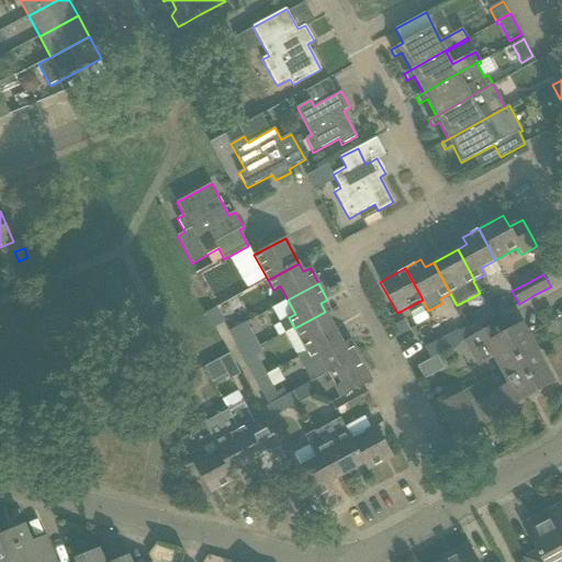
[(508,310),(503,299),(489,306),(494,316),(508,310)]
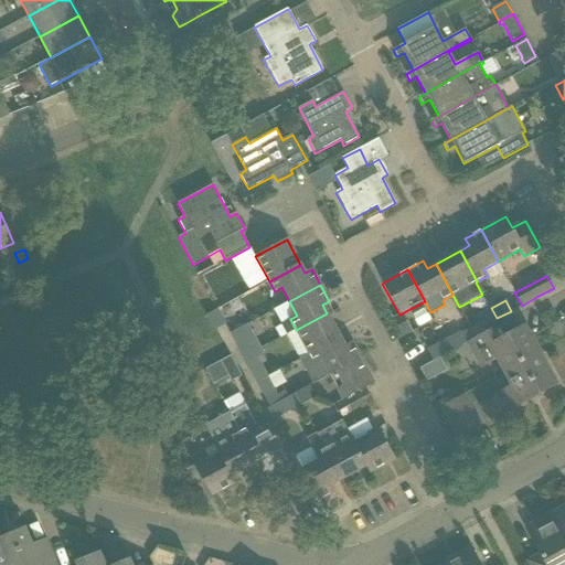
[(9,304),(0,306),(0,321),(14,316),(9,304)]
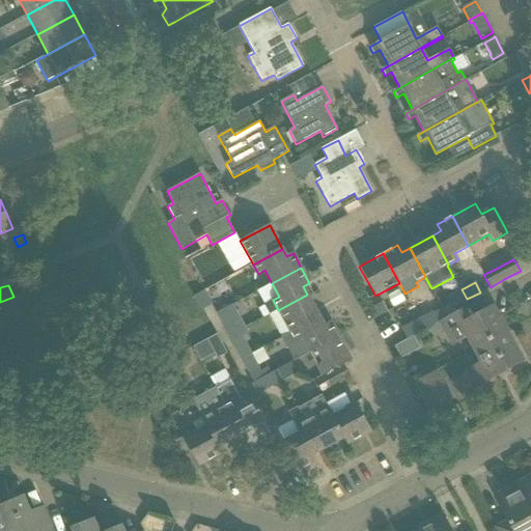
[(462,289),(448,297),(453,306),(467,299),(462,289)]
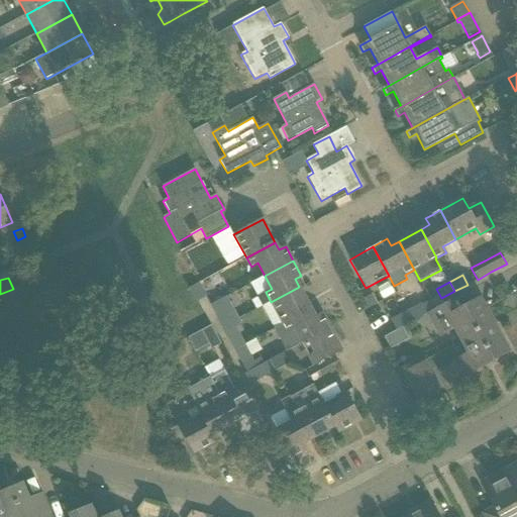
[(190,289),(197,302),(207,296),(200,284),(190,289)]
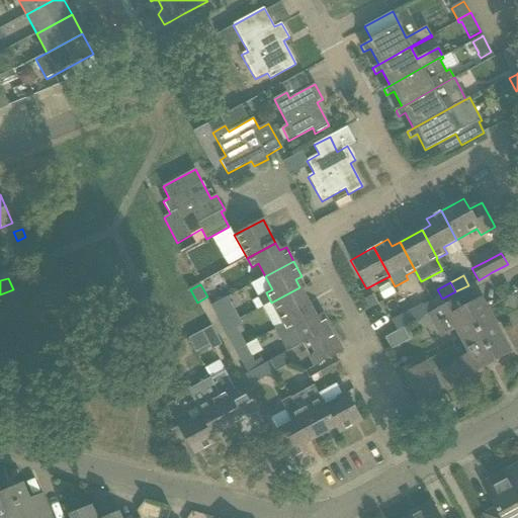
[(271,303),(283,325),(312,310),(299,287),(271,303)]
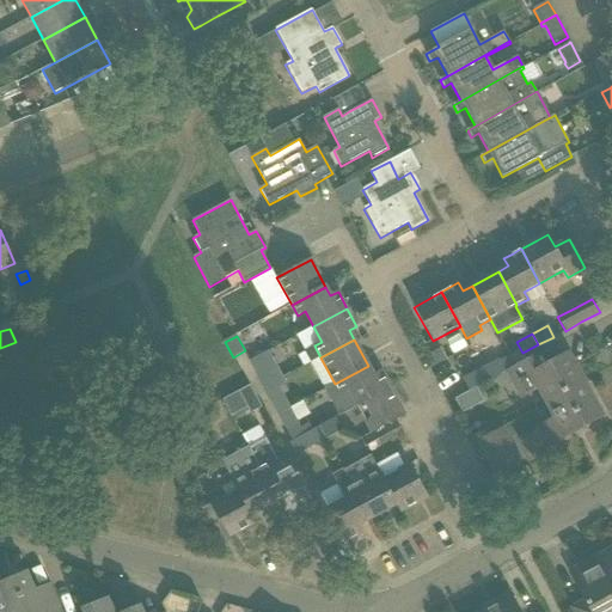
[(432,354),(438,363),(446,359),(441,349),(432,354)]
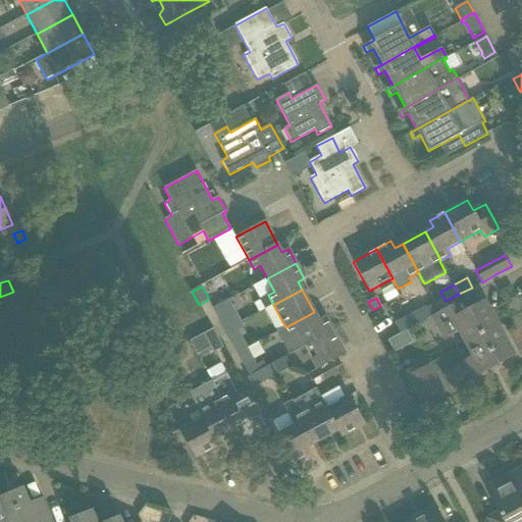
[(458,333),(465,345),(499,327),(484,302),(471,309),(465,298),(440,312),(431,317),(445,341),(458,333)]
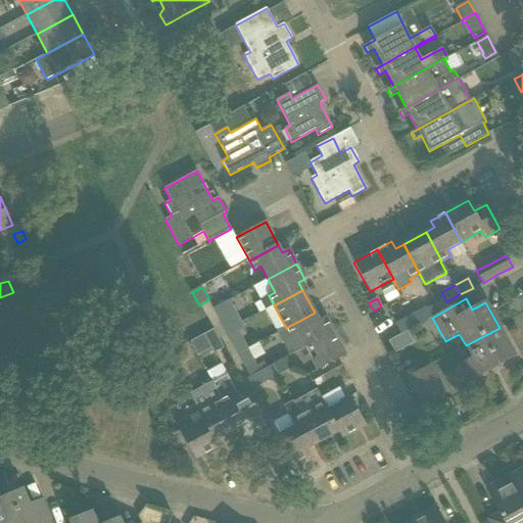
[(214,308),(226,331),(241,323),(229,300),(214,308)]
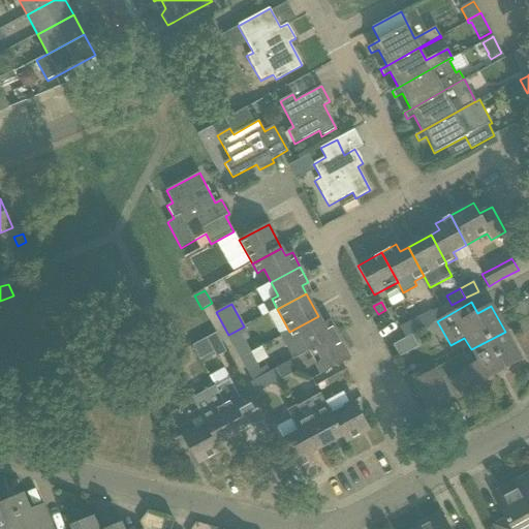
[(431,310),(417,318),(423,328),(437,320),(432,311),(431,310)]
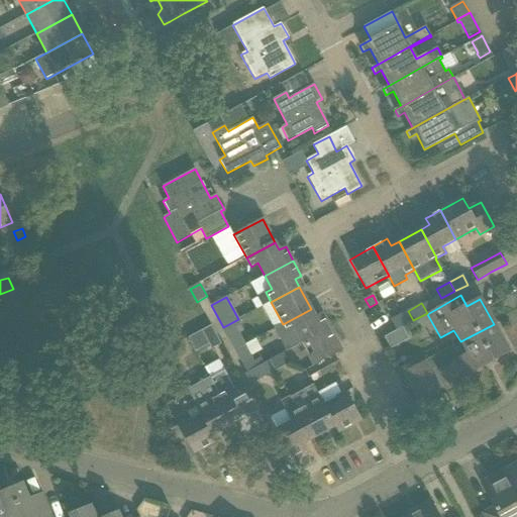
[(275,329),(286,351),(329,328),(322,313),(315,317),(311,309),(283,324),(275,329)]
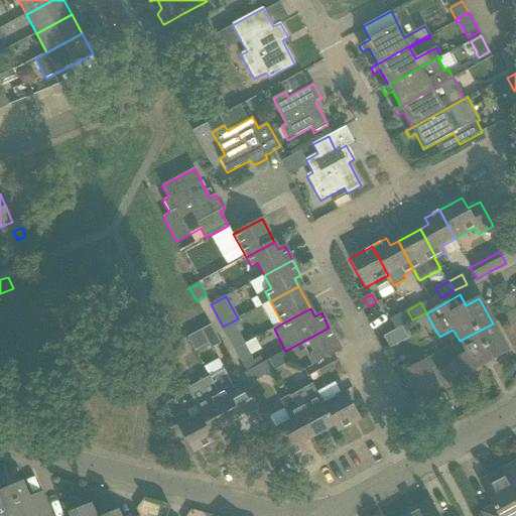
[(407,310),(390,318),(396,329),(412,319),(407,310)]
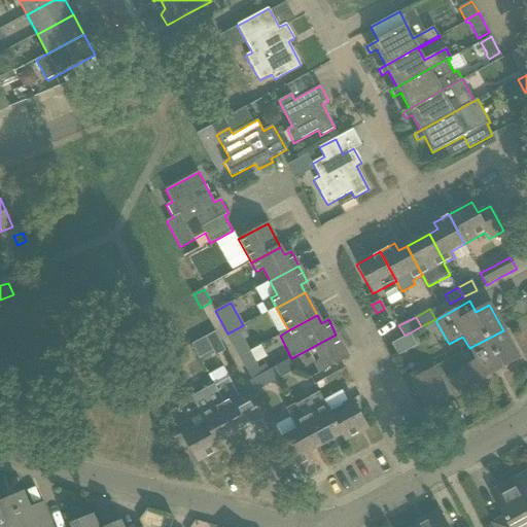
[(227,334),(226,334),(239,356),(249,351),(250,351),(241,334),(246,330),(243,325),(227,334)]
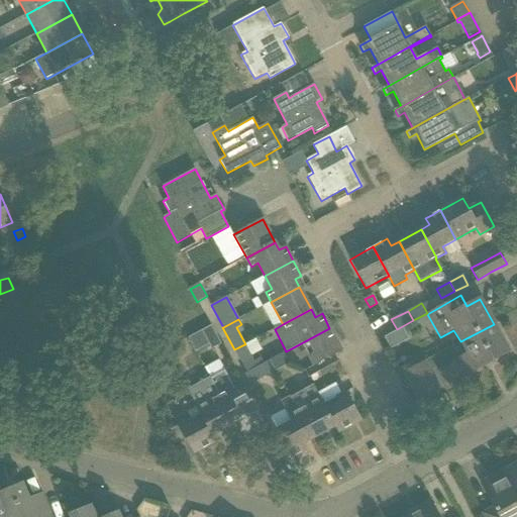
[(453,360),(462,377),(509,351),(494,324),(460,341),(467,352),(453,360)]
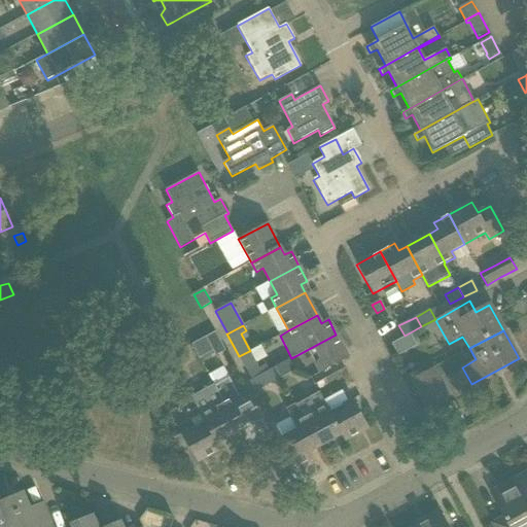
[(206,338),(216,356),(224,351),(214,334),(206,338)]
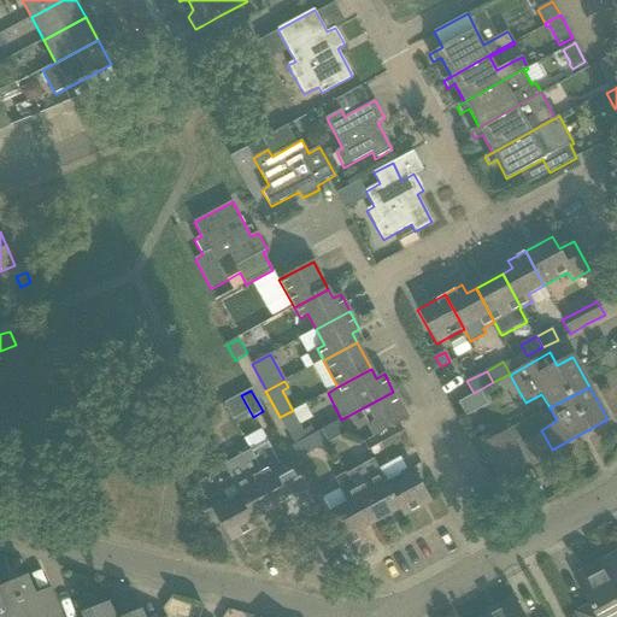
[(360,410),(375,436),(409,418),(393,392),(341,419),(342,419),(360,410)]
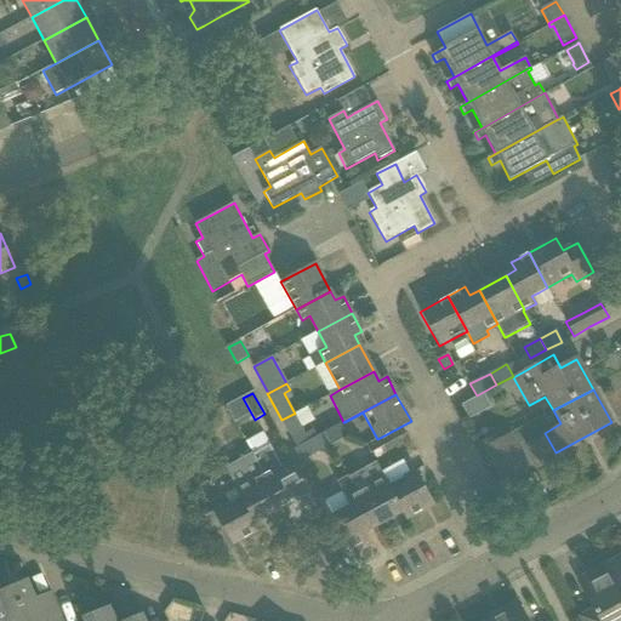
[(199,420),(205,432),(221,423),(215,411),(199,420)]
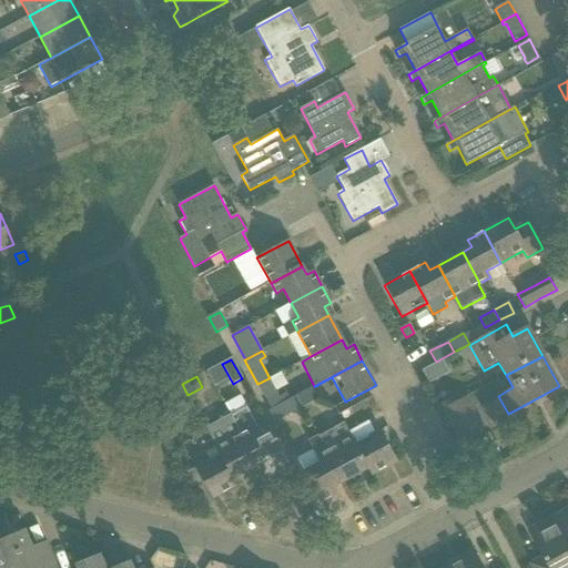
[(269,378),(257,384),(272,411),(273,411),(272,409),(283,404),(290,401),(286,394),(279,397),(269,378)]
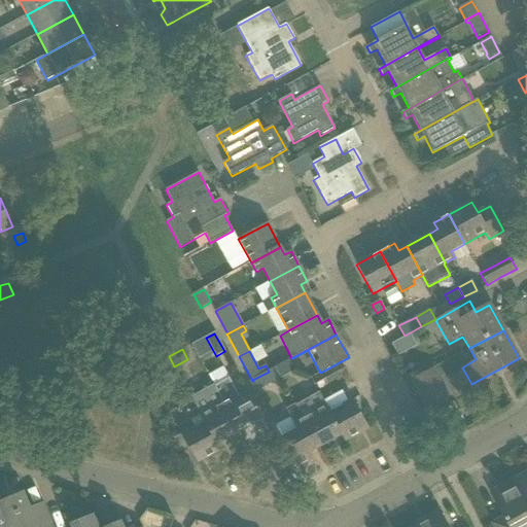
[(297,356),(289,360),(294,371),(303,366),(297,356)]
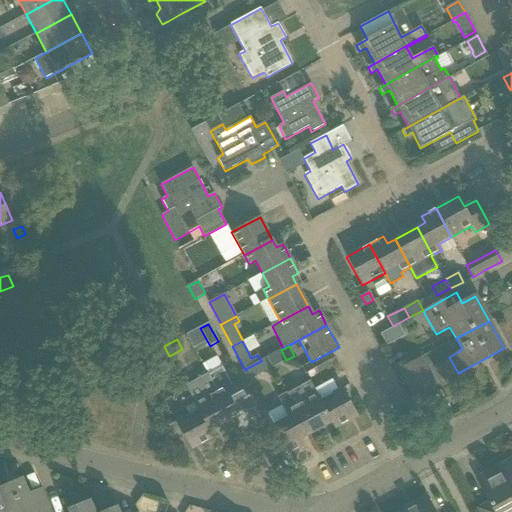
[(267,357),(272,367),(285,359),(280,350),(267,357)]
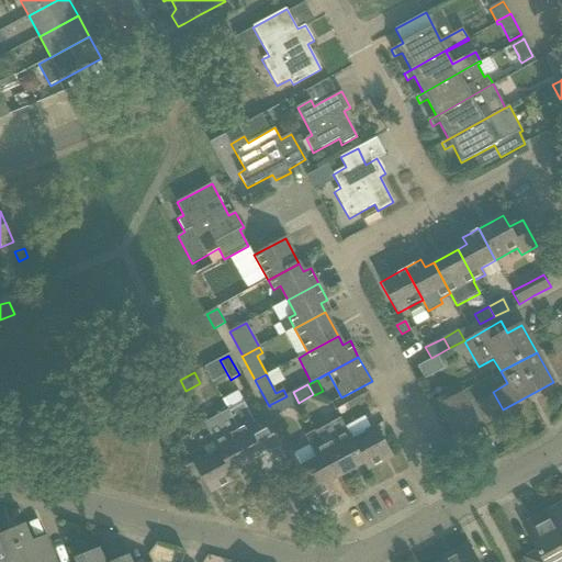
[(293,392),(280,400),(285,409),(299,403),(293,392)]
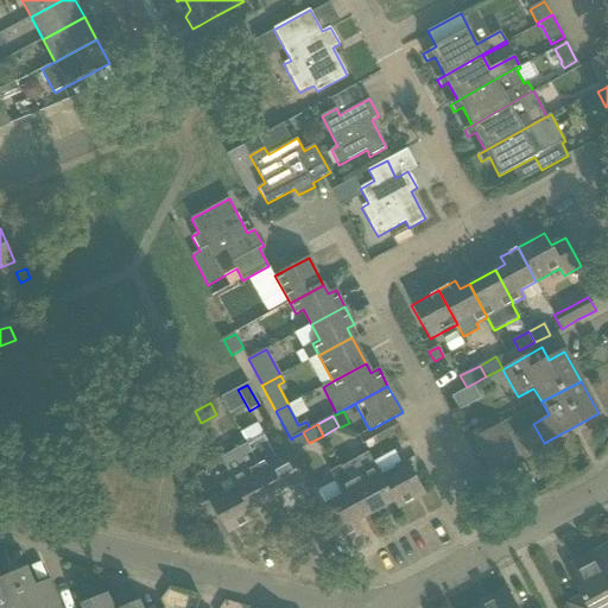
[(475,437),(494,472),(517,458),(498,425),(475,437)]
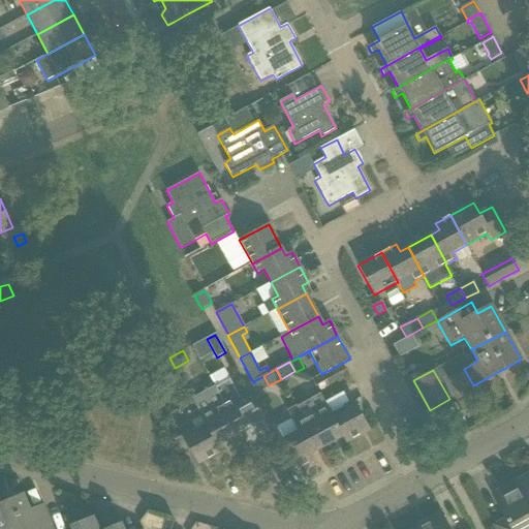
[(248,429),(252,436),(267,427),(257,410),(251,398),(242,403),(229,378),(215,386),(240,433),(248,429)]
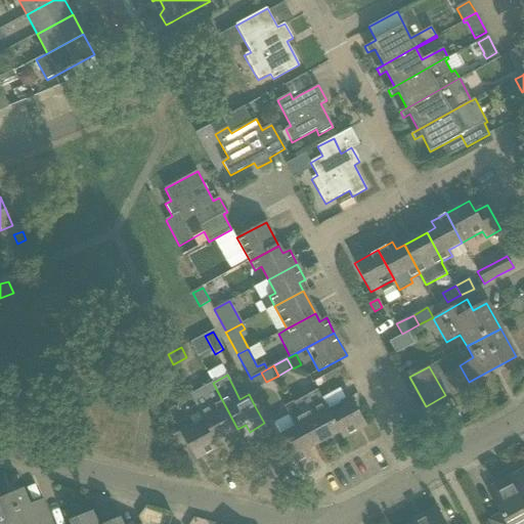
[(203,420),(215,442),(216,441),(237,429),(213,383),(189,395),(190,398),(195,408),(203,420)]
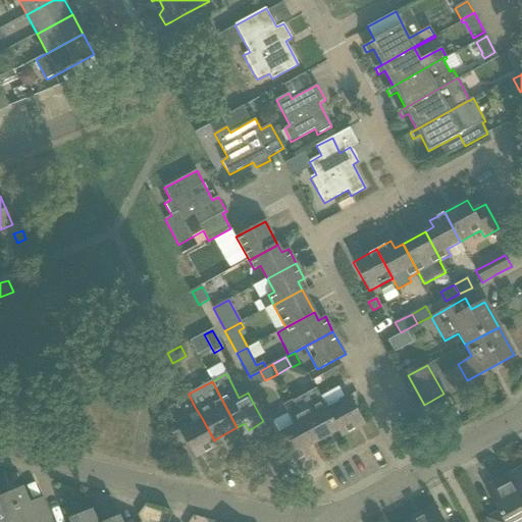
[(312,408),(300,414),(316,444),(337,431),(338,430),(326,408),(323,402),(317,389),(305,396),(312,408)]
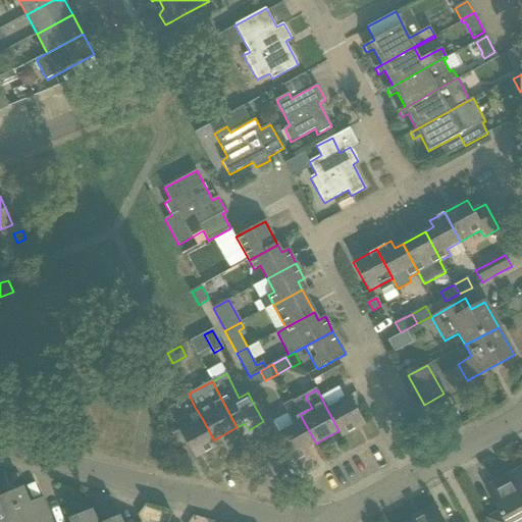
[(337,431),(342,437),(365,424),(349,396),(331,406),(326,408),(338,430),(337,431)]
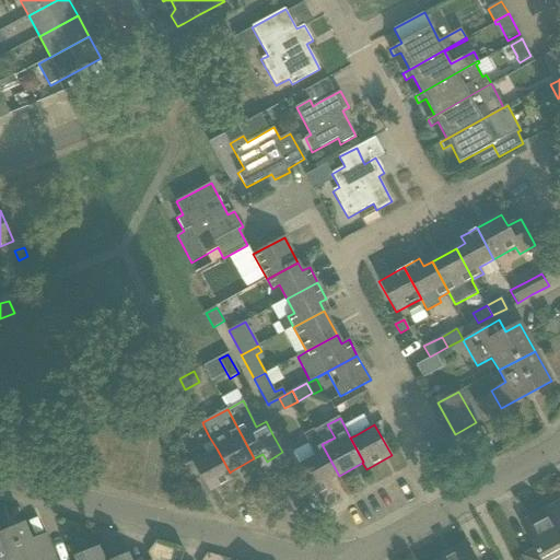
[(203,426),(195,430),(200,441),(209,436),(203,426)]
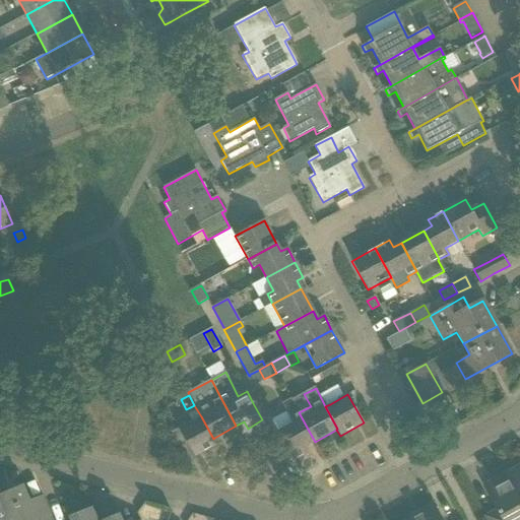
[(279,432),(296,460),(310,452),(307,446),(315,442),(299,412),(291,398),(281,404),(293,424),(279,432)]
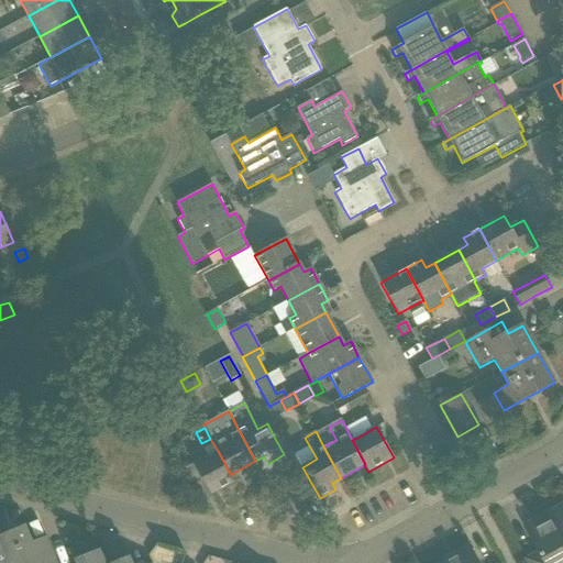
[(192,464),(210,496),(235,482),(232,474),(231,475),(218,451),(212,453),(192,464)]
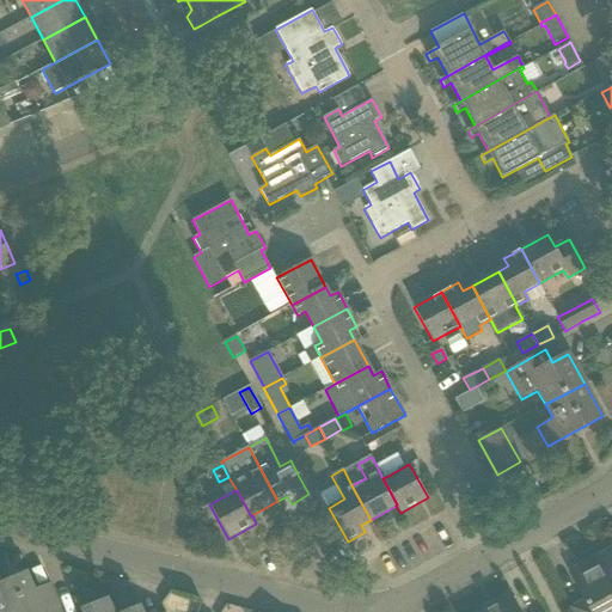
[(571,609),(574,611),(611,611),(611,548),(569,571),(585,600),(571,609)]
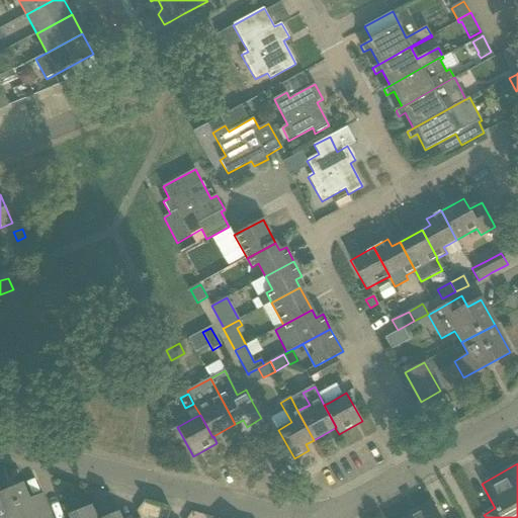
[(0,494),(0,498),(8,517),(52,517),(50,514),(42,495),(29,500),(23,485),(0,494)]
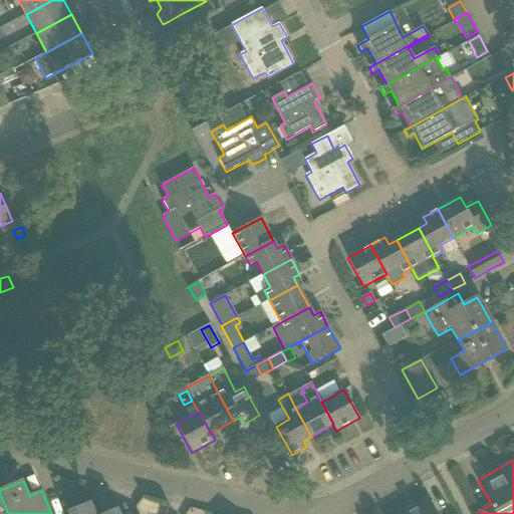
[(0,513),(8,513),(0,494),(0,513)]
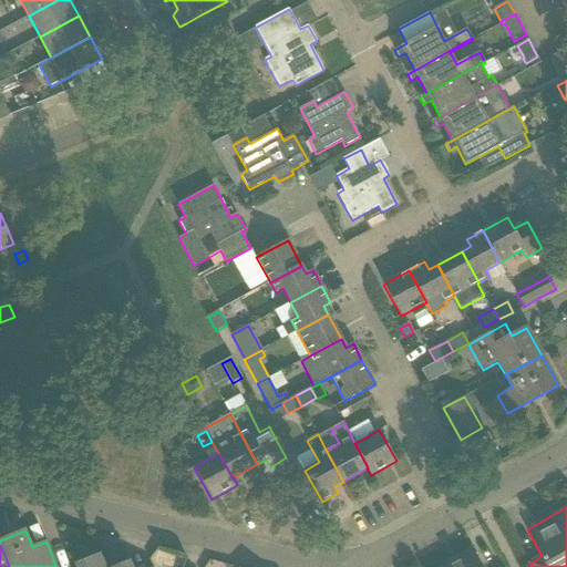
[(480,566),(471,549),(446,563),(449,566),(480,566)]
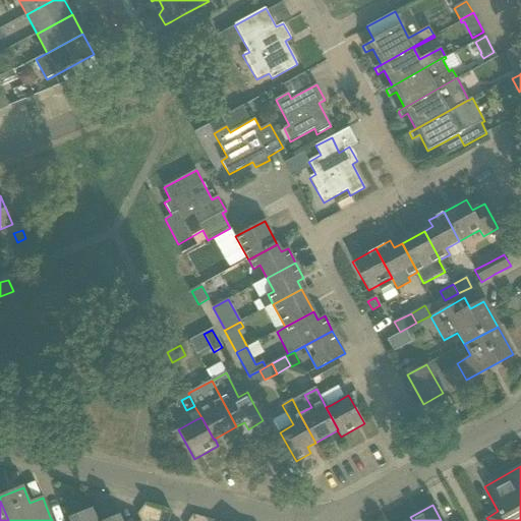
[(97,520),(92,510),(70,519),(71,520),(97,520)]
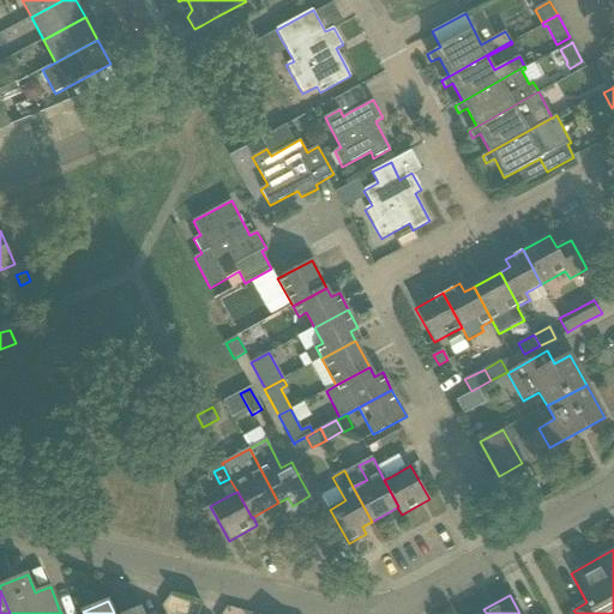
[(114,613),(109,601),(108,601),(114,613),(143,613),(140,608),(127,613),(114,613)]
